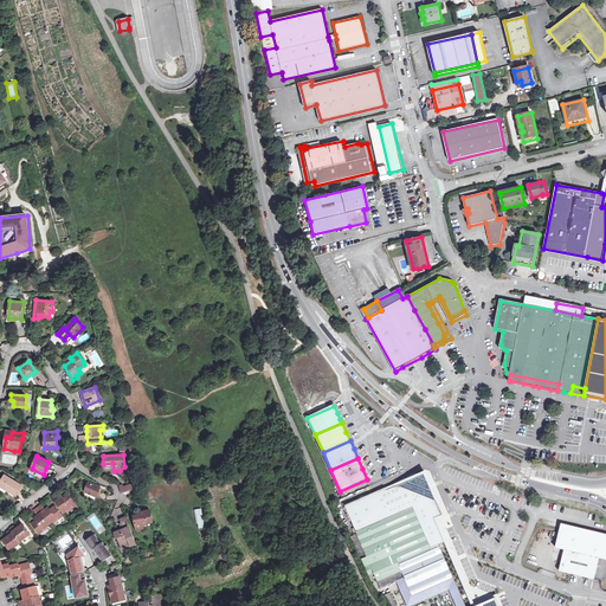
[(380,590),(381,590),(405,579),(412,595),(426,590),(452,579),(438,545),(444,542),(433,517),(443,514),(436,497),(425,472),(345,507),(366,558),(373,574),(375,579),(376,582),(380,590)]
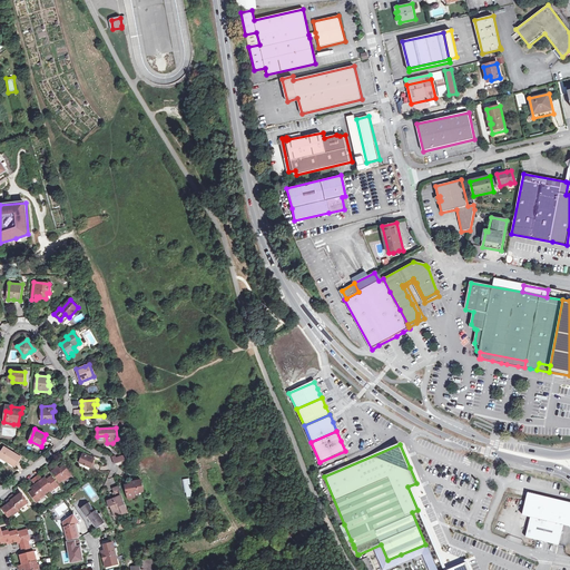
[(21,458),(15,453),(5,448),(0,454),(0,457),(7,461),(7,462),(16,467),(21,458)]
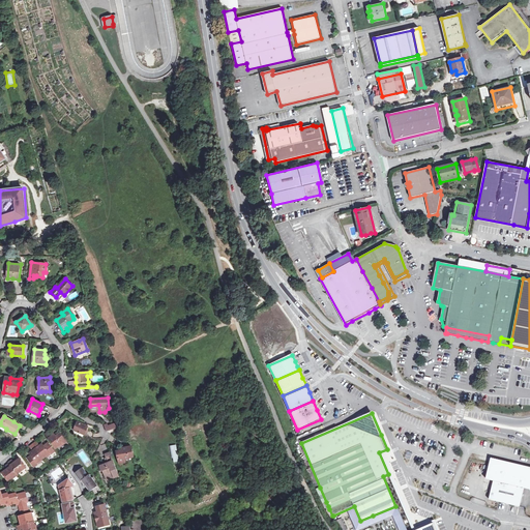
[(76,425),(75,430),(84,434),(88,427),(76,421),(74,424),(76,425)]
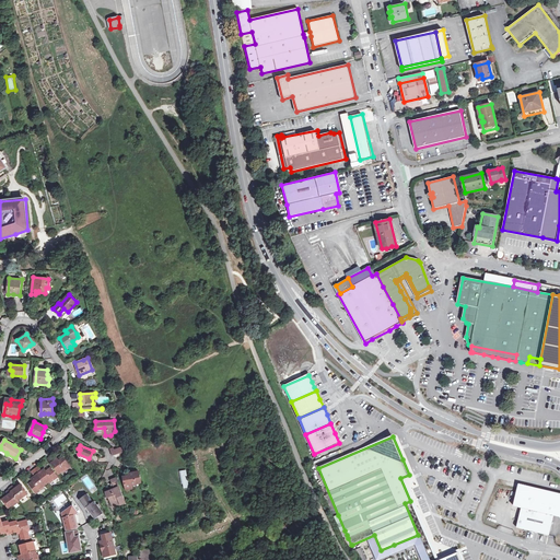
[(124,446),(109,450),(112,455),(125,452),(124,446)]
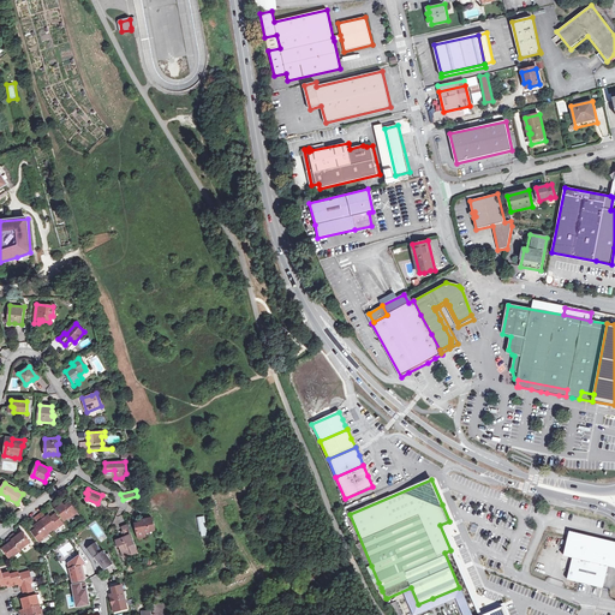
[(65,506),(65,505),(63,507),(60,506),(57,501),(53,503),(65,520),(69,518),(72,515),(73,517),(78,513),(70,502),(65,506)]
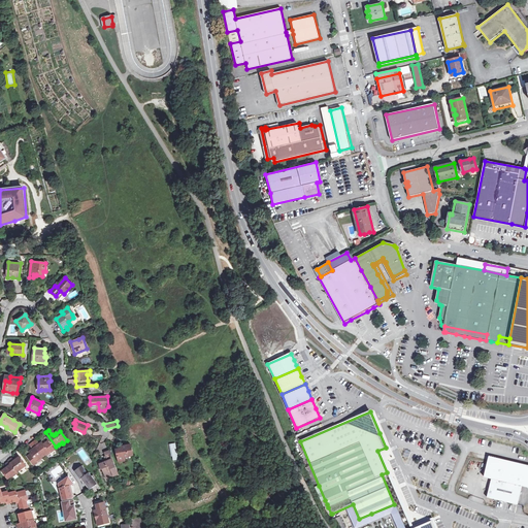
[(34,451),(31,453),(32,453),(28,456),(34,465),(38,462),(37,461),(40,458),(46,454),(50,452),(51,453),(55,450),(47,440),(43,443),(41,446),(39,443),(36,439),(29,444),(32,449),(34,451)]
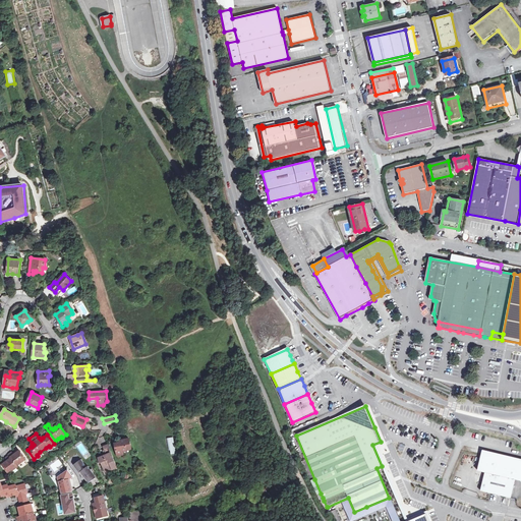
[(123,451),(130,450),(129,444),(127,439),(120,441),(120,442),(115,444),(118,455),(123,454),(123,451)]
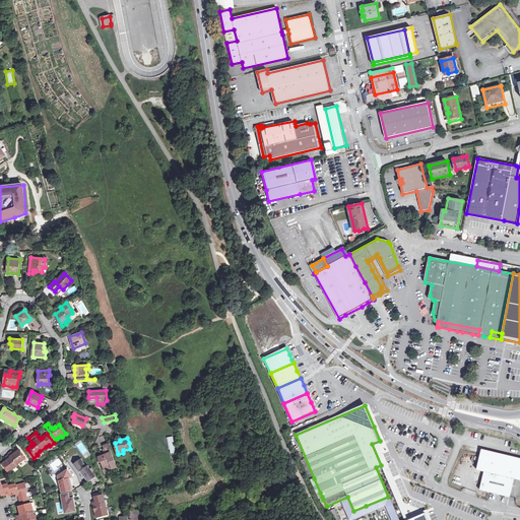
[(114,457),(109,445),(104,447),(107,454),(108,456),(101,459),(102,461),(105,469),(112,467),(113,468),(117,467),(114,457)]
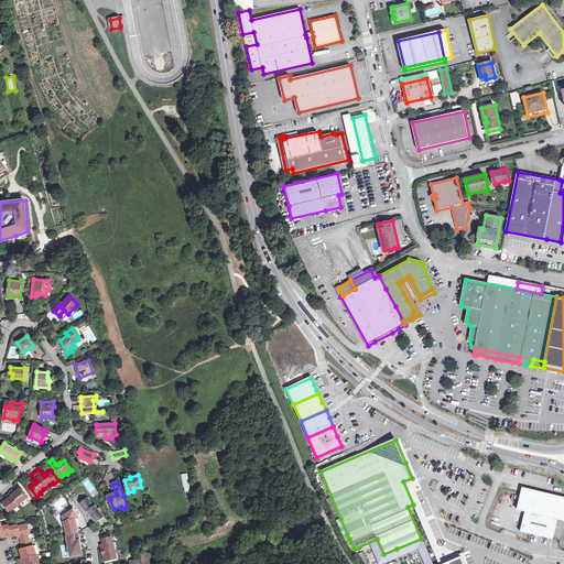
[(7,496),(9,499),(2,503),(10,512),(20,506),(19,505),(29,497),(21,488),(15,492),(13,489),(9,491),(10,494),(7,496)]
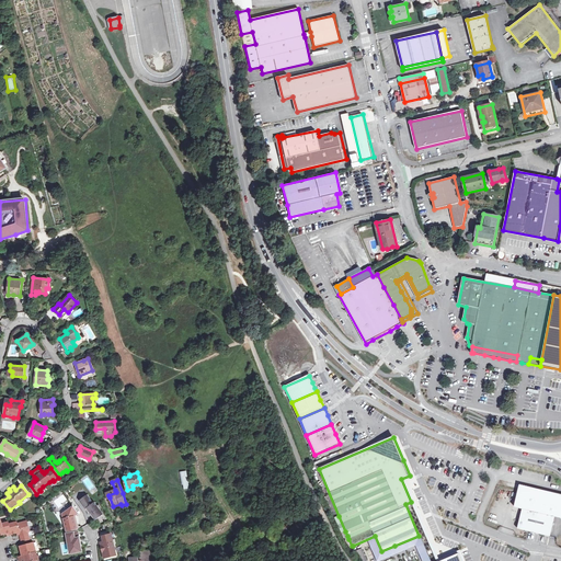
[(515,507),(523,510),(518,529),(550,537),(554,517),(560,518),(560,495),(521,485),(515,507)]
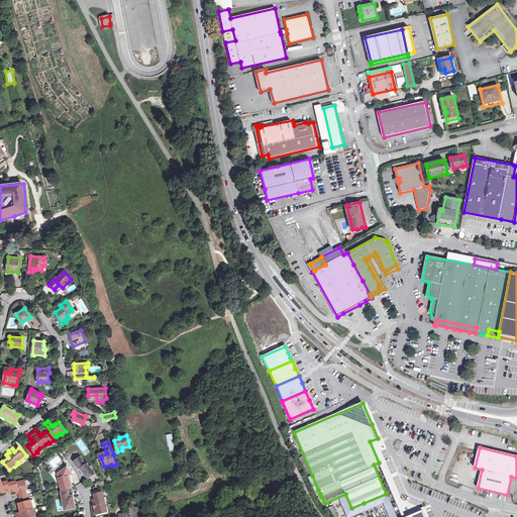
[(87,462),(86,463),(80,455),(73,461),(82,476),(83,475),(87,480),(95,474),(87,462)]
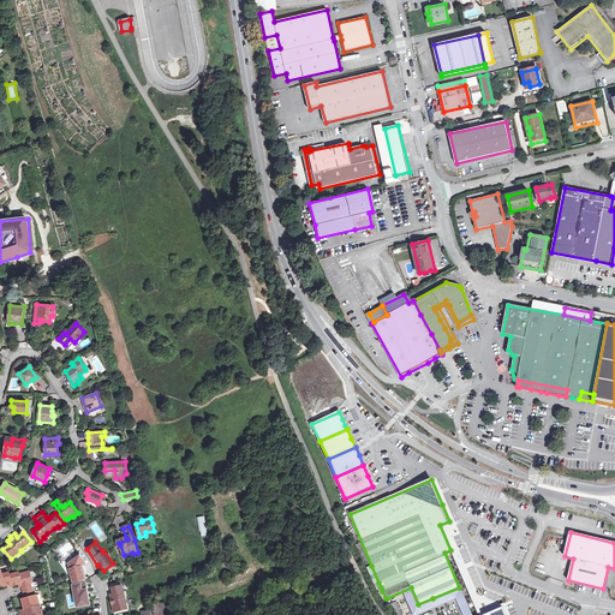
[(87,580),(82,565),(84,565),(82,556),(65,561),(72,584),(87,580)]
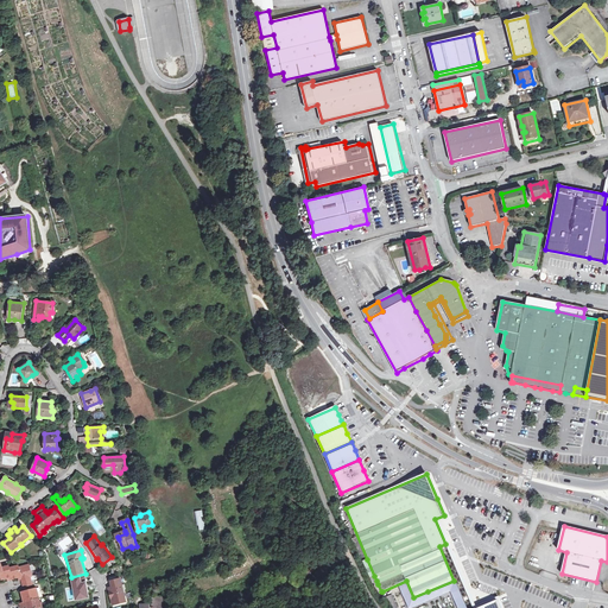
[(367,559),(365,561),(362,562),(369,578),(374,576),(367,559)]
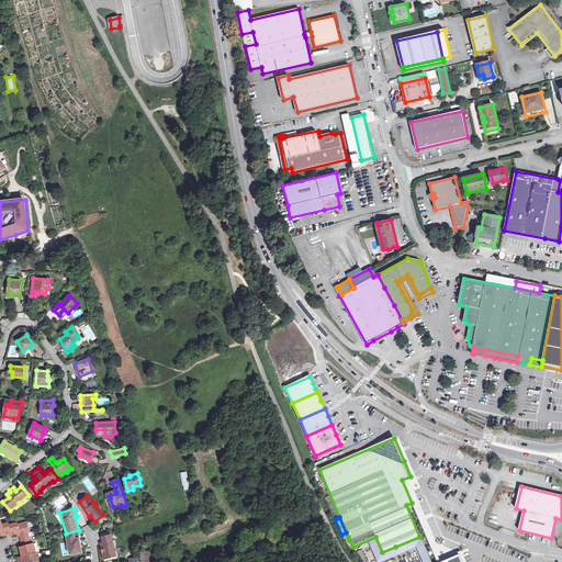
[(19,534),(22,543),(31,541),(27,530),(27,529),(29,528),(26,523),(18,525),(18,523),(9,525),(9,523),(2,525),(1,520),(0,520),(0,529),(2,536),(7,535),(7,537),(19,534)]
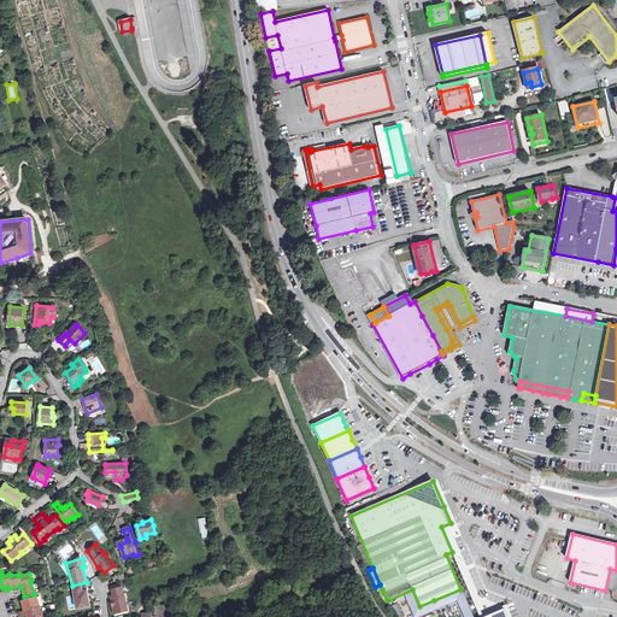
[(86,586),(75,588),(77,604),(82,603),(82,607),(89,606),(86,586)]
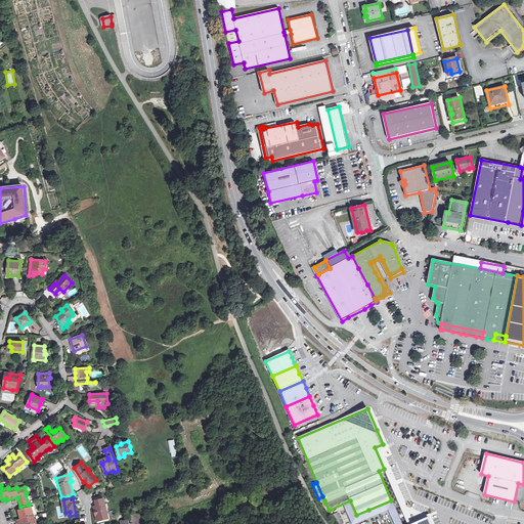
[(103,498),(95,500),(97,507),(96,507),(96,509),(94,509),(97,518),(99,518),(104,520),(107,515),(103,498)]
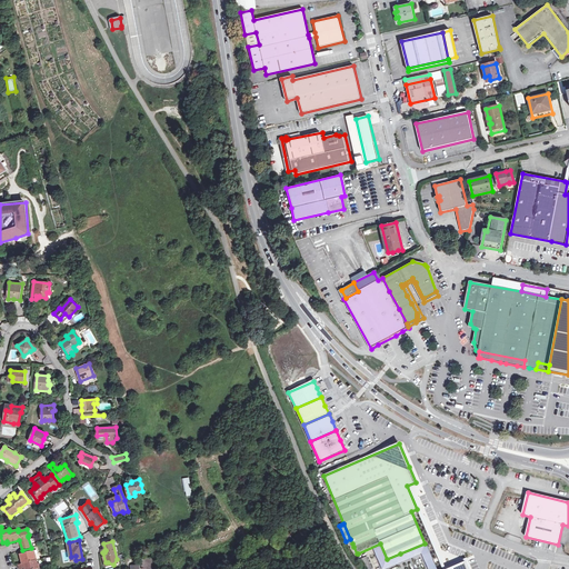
[(40,568),(41,567),(39,568),(38,563),(36,553),(35,555),(33,550),(31,551),(22,553),(26,563),(22,563),(18,565),(19,568),(21,568),(25,568),(27,568),(40,568)]
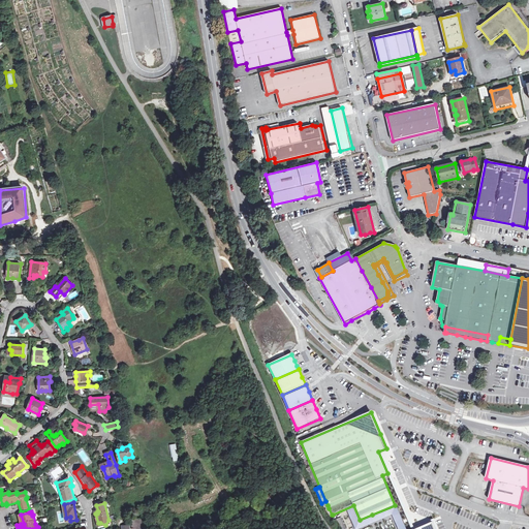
[(130,528),(130,525),(122,525),(121,528),(141,528),(141,526),(142,525),(142,519),(132,519),(132,528),(130,528)]
